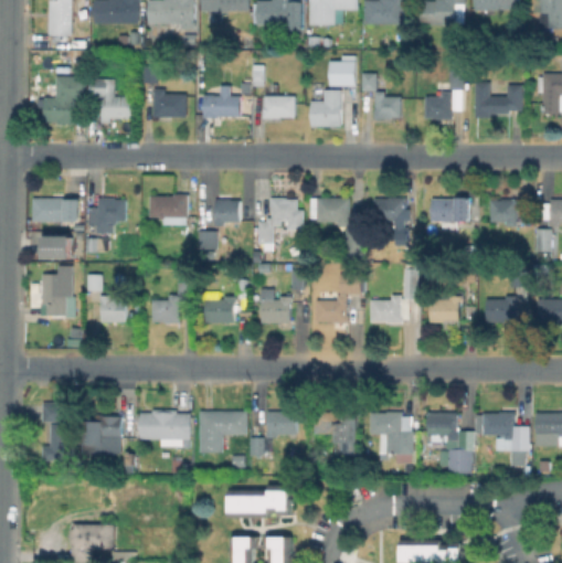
[(71,0),(71,35),(49,35),(49,1),(53,1),(53,0),(71,0)]
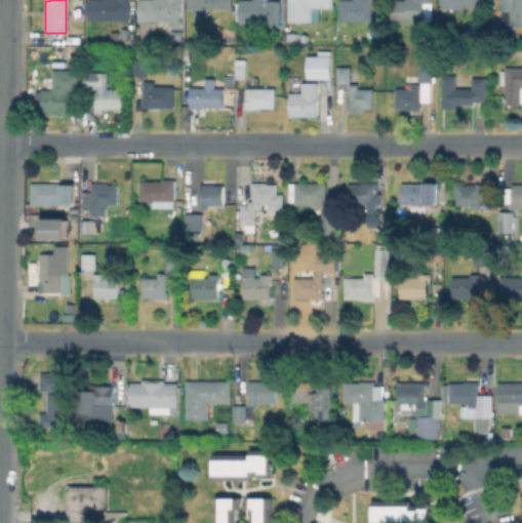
[(129,0),(129,23),(87,22),(87,0),(129,0)]
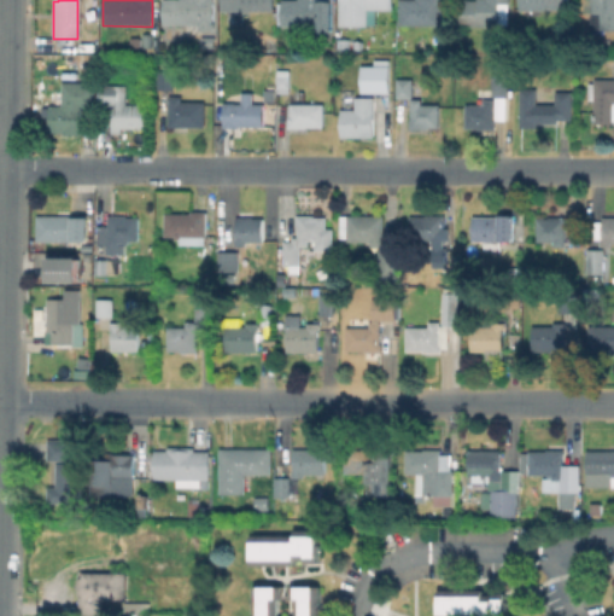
[(211,0),(211,33),(200,33),(200,36),(180,36),(180,25),(162,25),(162,0),(179,1),(179,0),(211,0)]
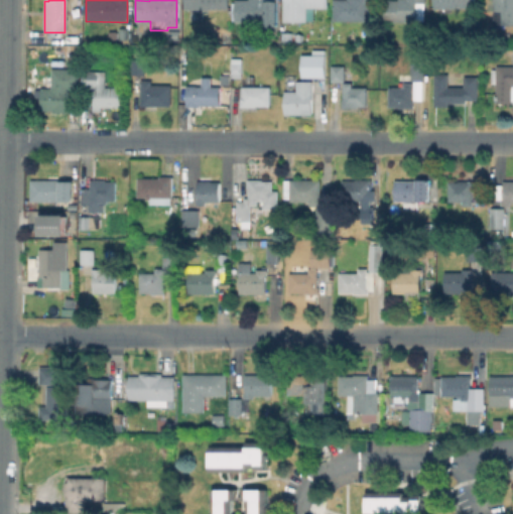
[(228,0),(228,10),(183,11),(183,0),(228,0)]
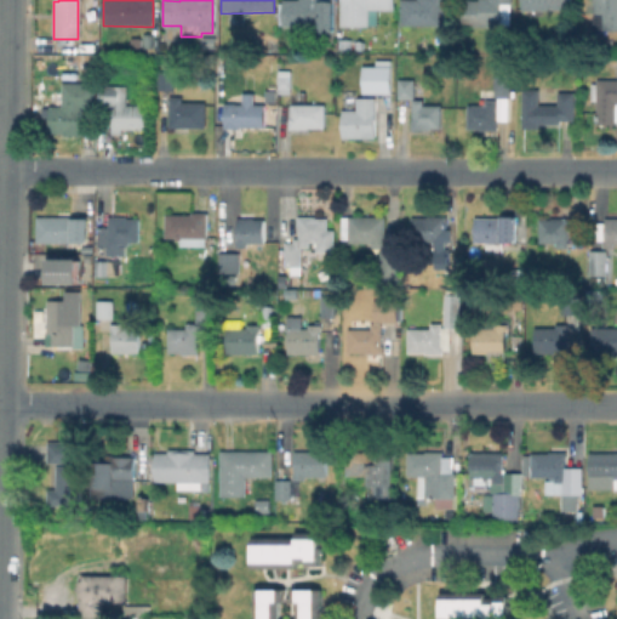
[(332,0),(332,34),(318,34),(318,27),(278,27),(278,5),(281,5),(281,1),(298,1),(298,0),(332,0)]
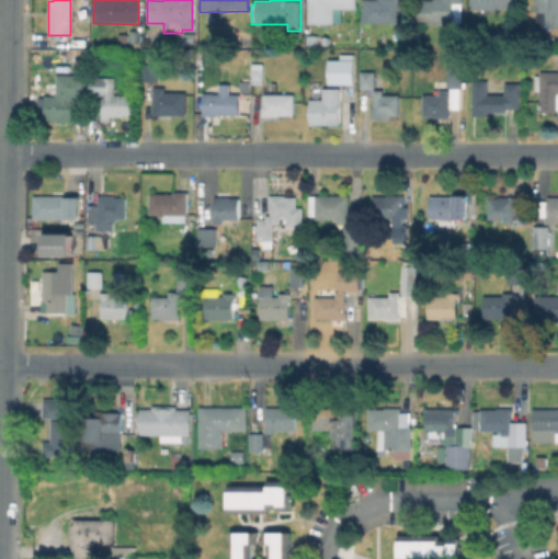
[(355,0),(355,10),(339,10),(338,24),(332,24),(332,25),(307,25),(307,0),(355,0)]
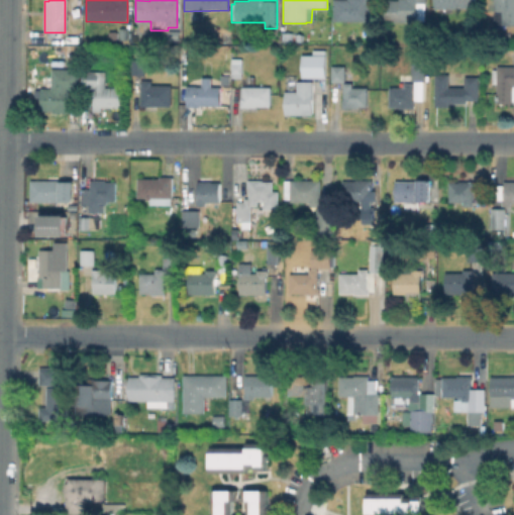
[(377,0),(377,23),(332,23),(332,0),(346,1),(346,0),(377,0)]
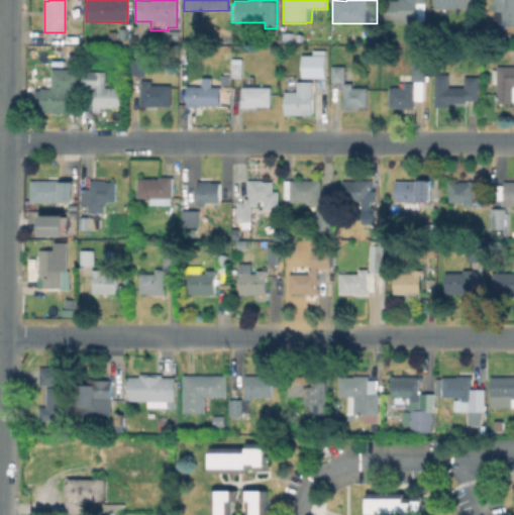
[(425,0),(425,5),(416,5),(416,23),(384,22),(384,1),(398,1),(397,0),(425,0)]
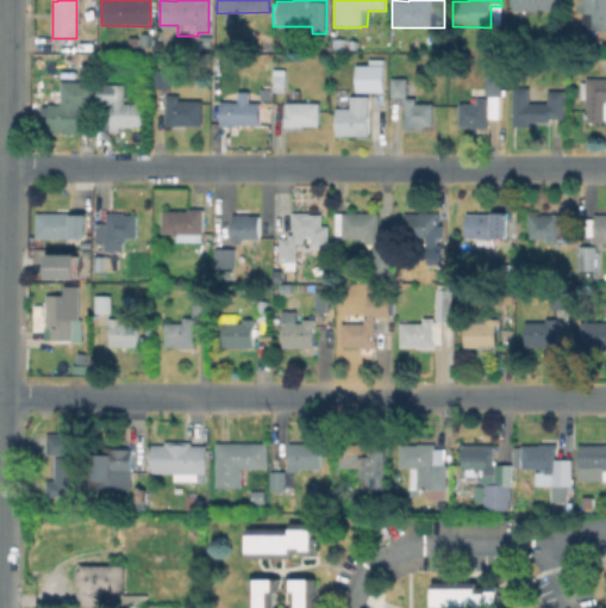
[(561,0),(561,10),(511,12),(510,0),(561,0)]
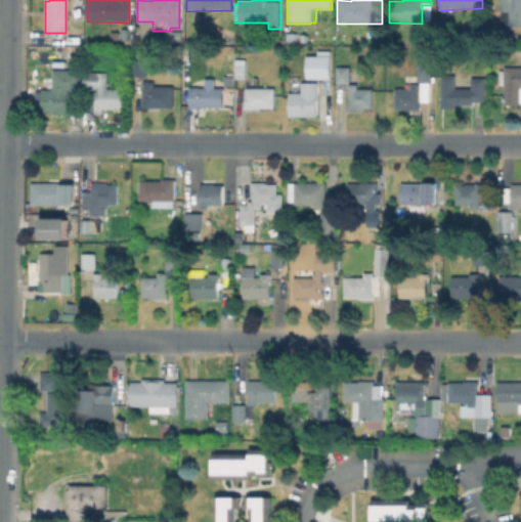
[(520,0),(520,27),(498,27),(500,0),(520,0)]
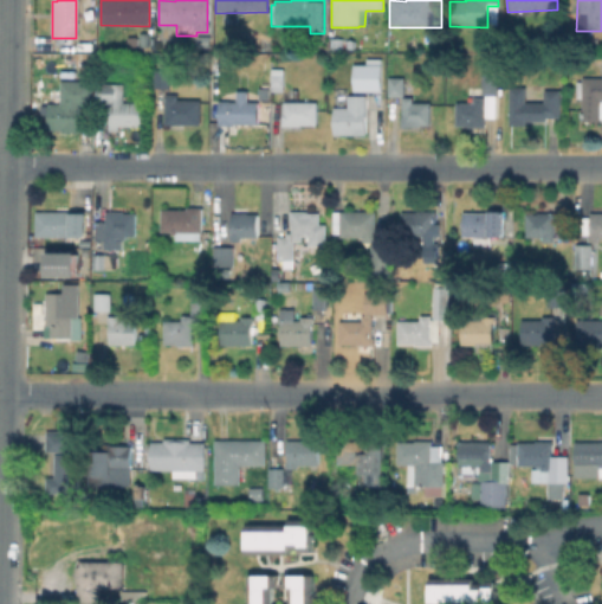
[(148,34),(148,55),(138,55),(138,34),(148,34)]
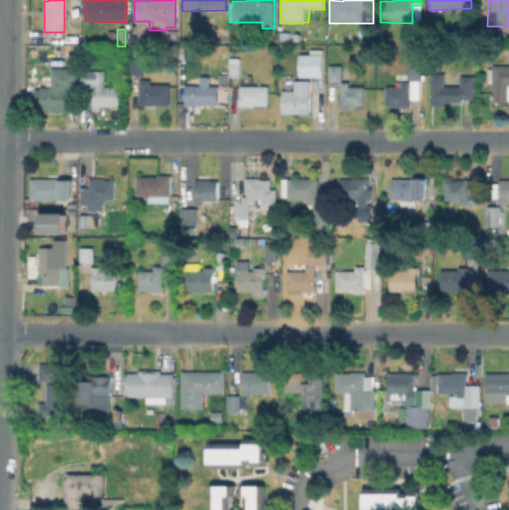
[(176,32),(176,41),(165,41),(165,32),(176,32)]
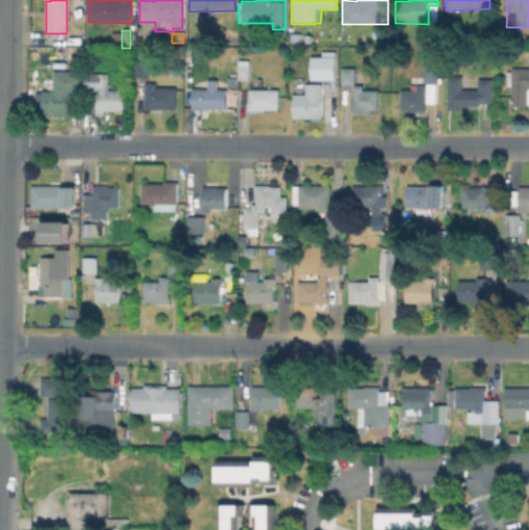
[(299,34),(299,44),(289,44),(289,34),(299,34)]
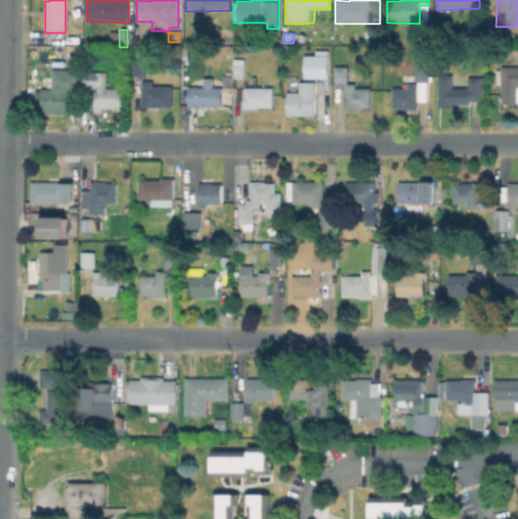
[(328,80),(305,80),(306,59),(328,59),(328,80)]
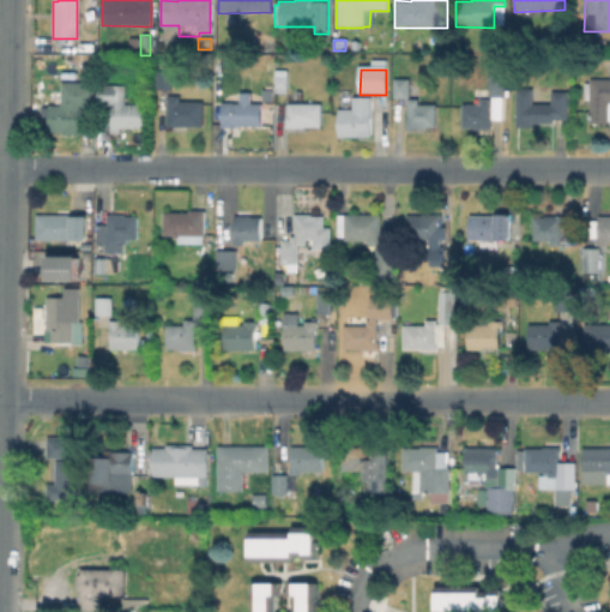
[(287,72),(285,94),(273,94),(273,71),(287,72)]
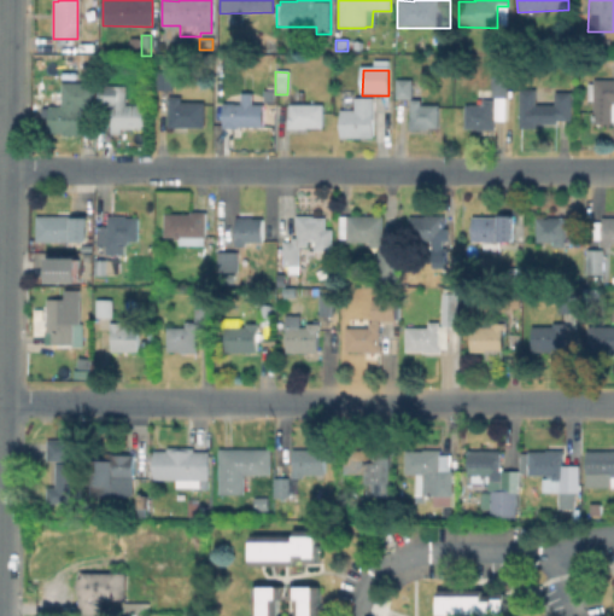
[(173,74),(173,91),(155,91),(155,74),(173,74)]
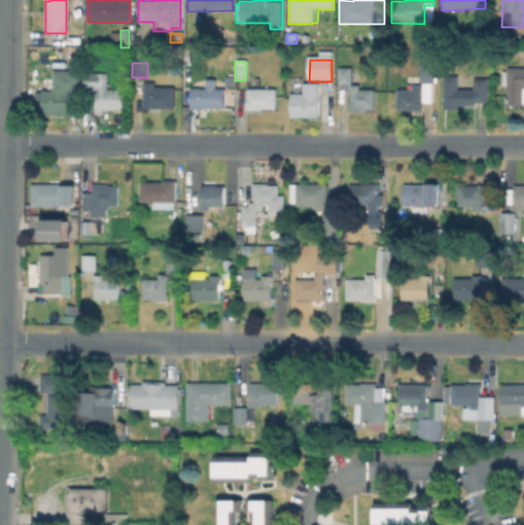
[(523,63),(523,102),(523,107),(504,106),(505,86),(500,86),(500,72),(504,72),(504,69),(523,69),(523,63)]
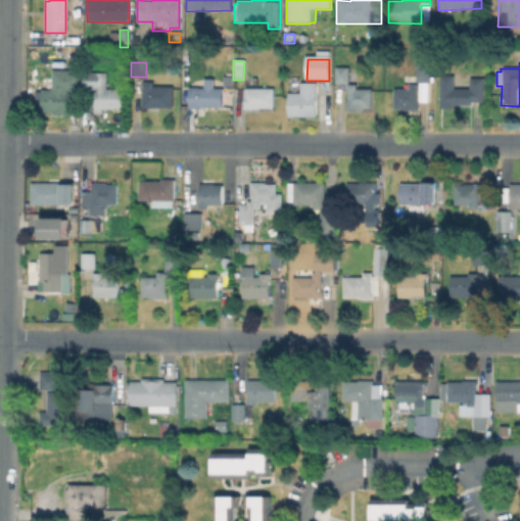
[(429,65),(429,84),(413,84),(414,65),(429,65)]
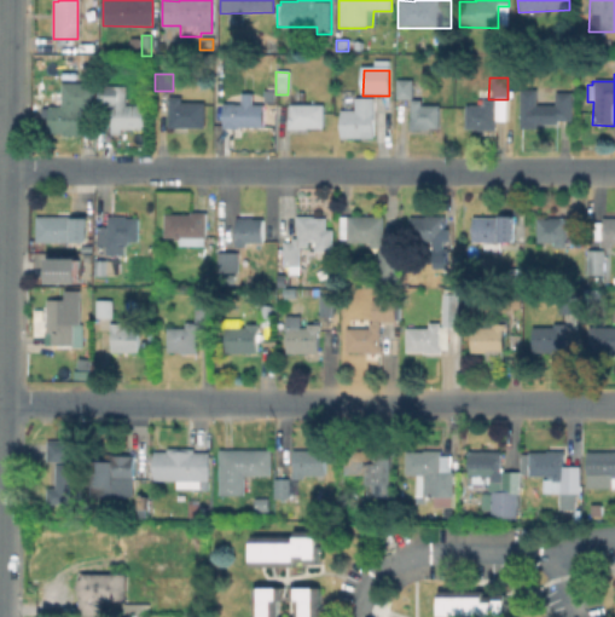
[(439,107),(439,132),(408,132),(408,121),(408,101),(395,101),(395,80),(419,80),(419,107),(439,107)]
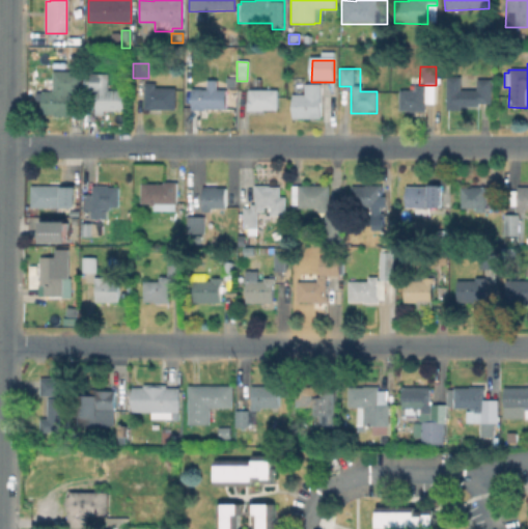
[(80,73),(79,95),(70,95),(70,117),(53,117),(53,115),(40,115),(42,92),(52,92),(53,73),(80,73)]
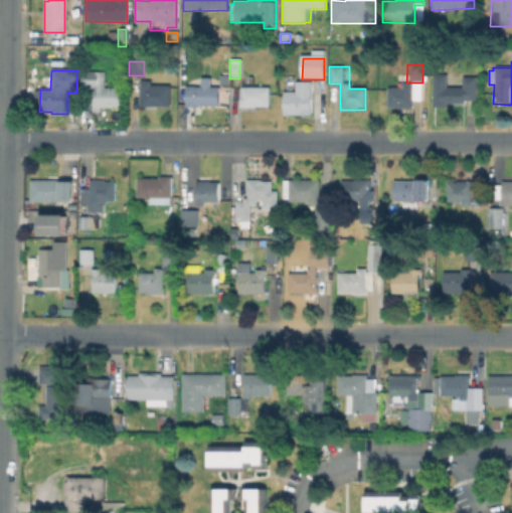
[(120,89),(119,109),(92,109),(92,90),(80,90),(80,72),(106,72),(105,88),(120,89)]
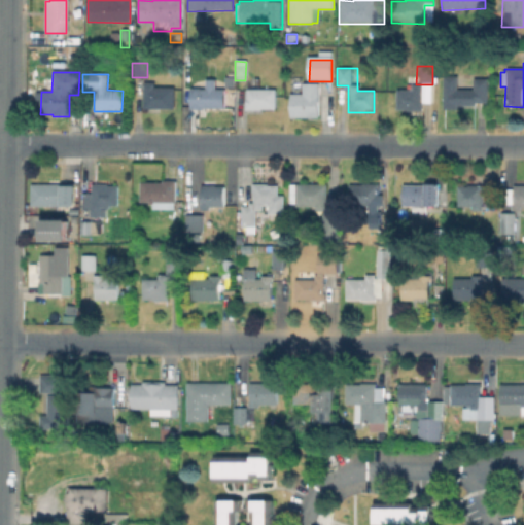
[(456,90),(473,90),(473,80),(486,80),(486,103),(474,103),(474,106),(456,106),(456,110),(443,110),(443,77),(456,77),(456,90)]
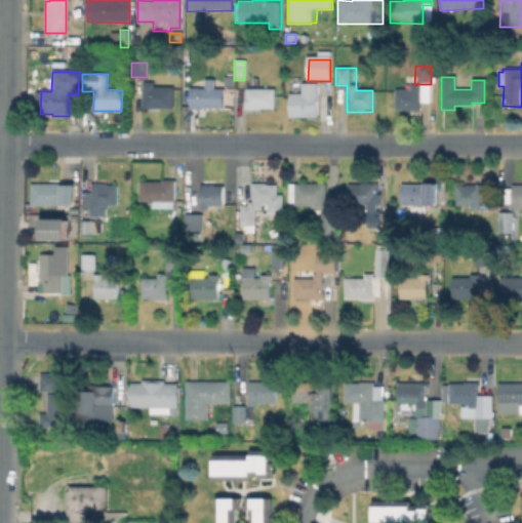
[(172,87),(172,110),(142,109),(143,83),(153,83),(153,87),(172,87)]
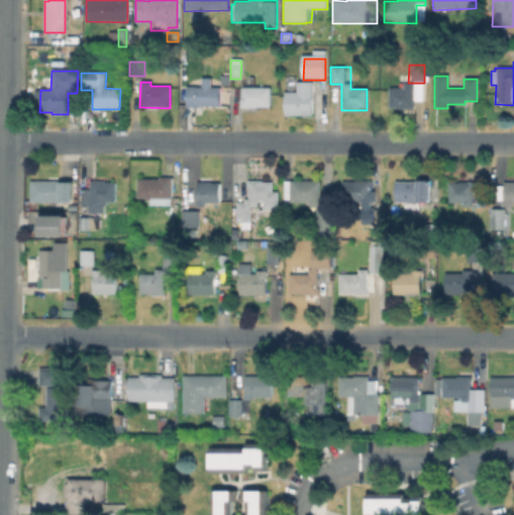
[(210,82),(210,89),(219,90),(218,108),(197,108),(197,110),(184,110),(184,89),(201,89),(201,82),(210,82)]
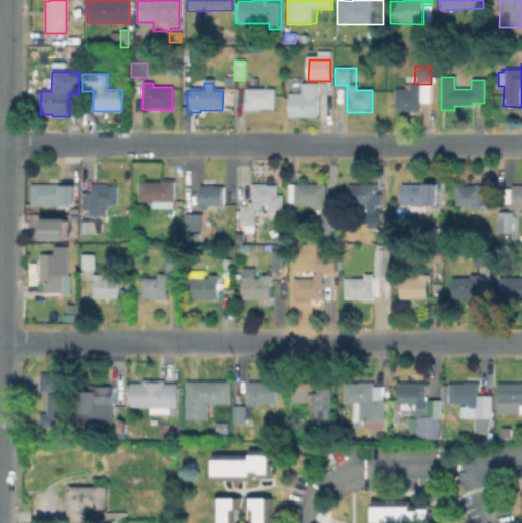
[(317,87),(317,120),(290,120),(291,95),(299,95),(299,87),(317,87)]
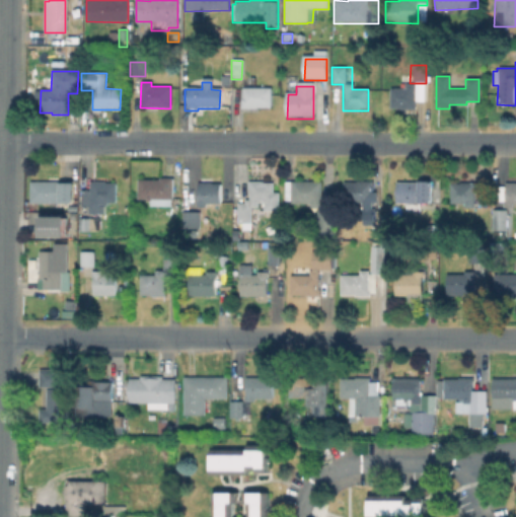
[(412,87),(412,113),(411,113),(411,114),(388,114),(388,92),(402,92),(402,87),(412,87)]
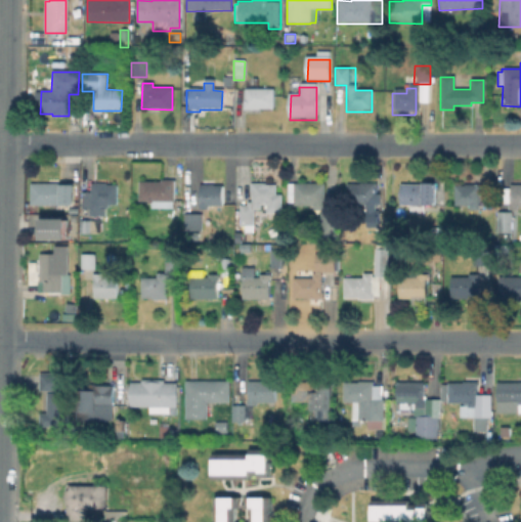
[(273,90),(273,110),(259,110),(259,111),(244,111),(244,101),(245,101),(245,89),(273,90)]
